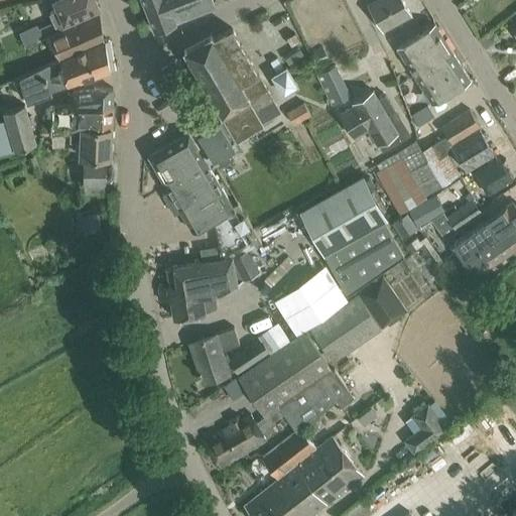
[(50,14),(54,22),(27,33),(31,44),(49,36),(99,16),(98,8),(99,8),(94,0),(54,0),(58,10),(50,14)]
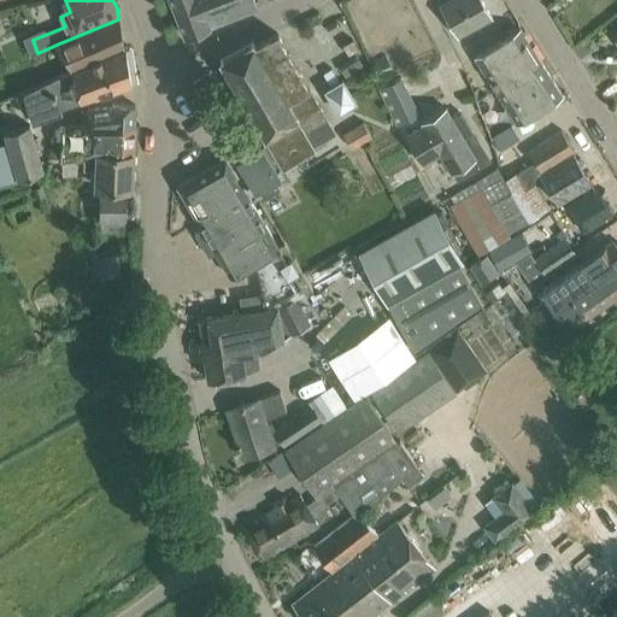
[(258,10),(257,9),(253,0),(170,0),(186,39),(258,10)]
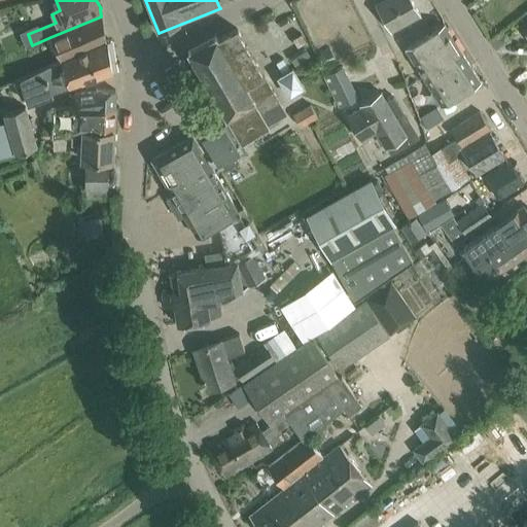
[(385,0),(376,6),(390,33),(420,16),(411,0),(385,0)]
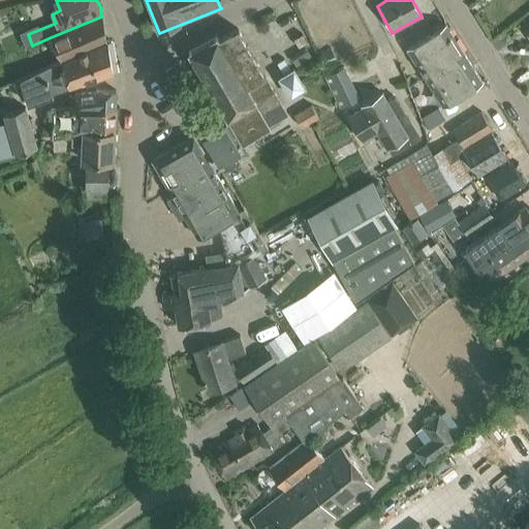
[(319,29),(345,29),(345,13),(327,13),(327,3),(319,3),(319,29)]
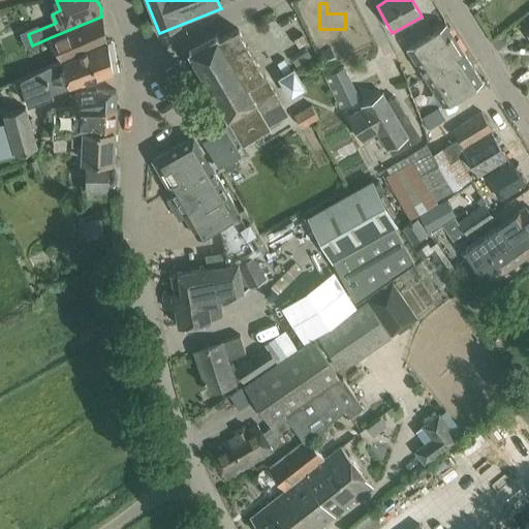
[(56,50),(104,28),(101,17),(51,37),(56,50)]
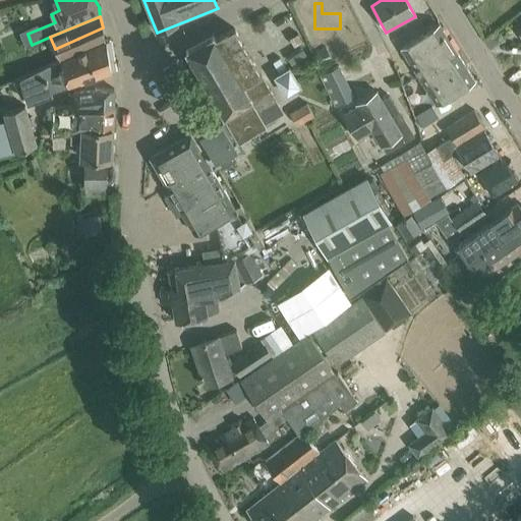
[(439,24),(419,37),(437,64),(456,52),(439,24)]
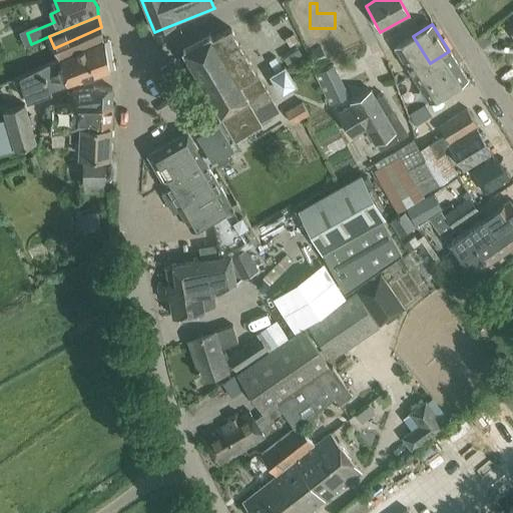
[(103,40),(101,27),(54,48),(59,59),(103,40)]
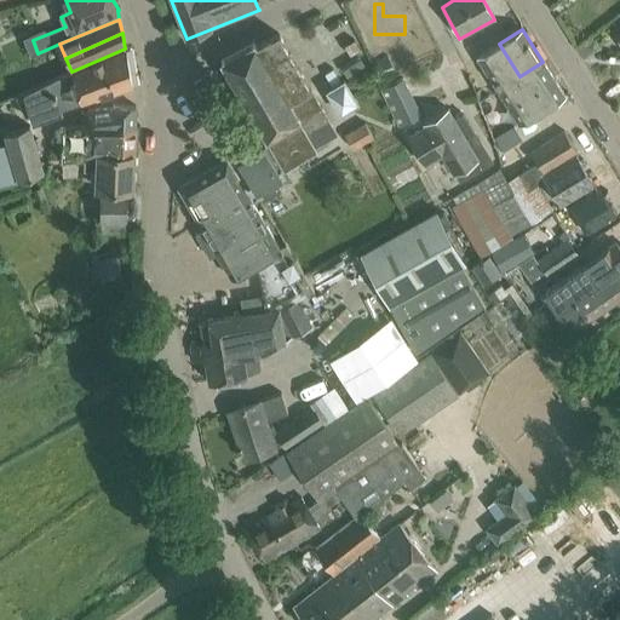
[(254,42),(245,47),(220,62),(267,139),(320,108),(277,33),(256,45),(254,42)]
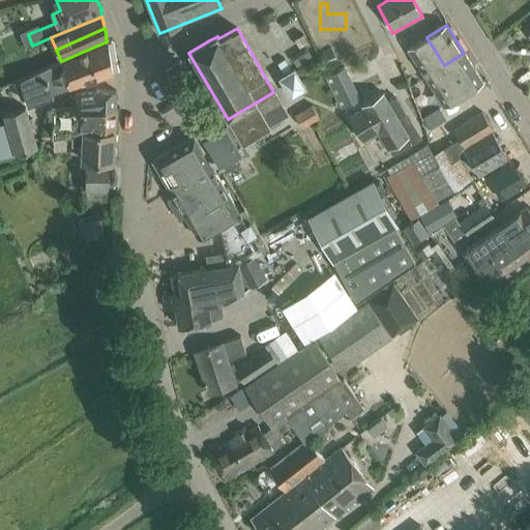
[(444,65),(427,37),(407,50),(424,78),(444,65)]
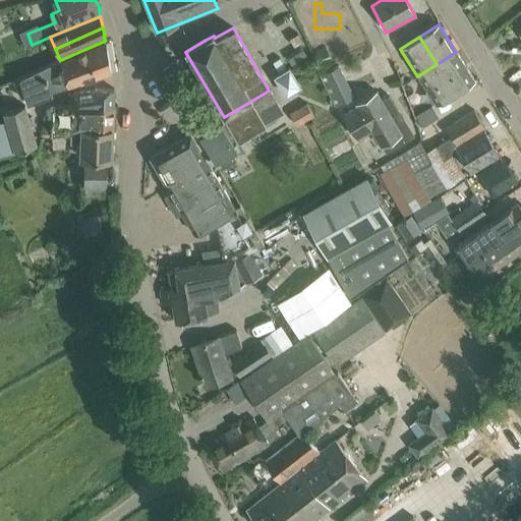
[(60,60),(12,81),(21,99),(27,100),(29,103),(52,96),(50,88),(67,82),(68,85),(111,72),(105,41),(60,60)]
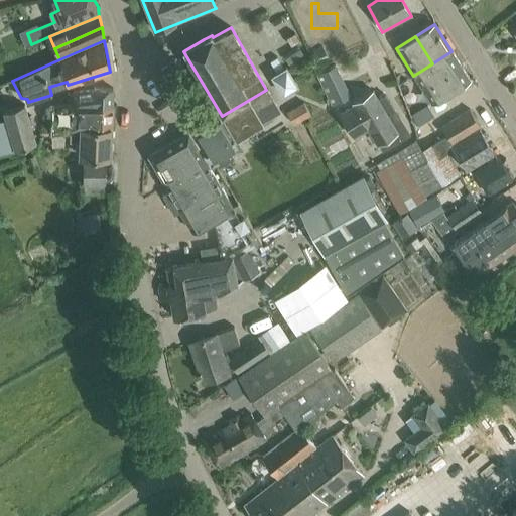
[(330,61),(321,46),(310,52),(317,68),(330,61)]
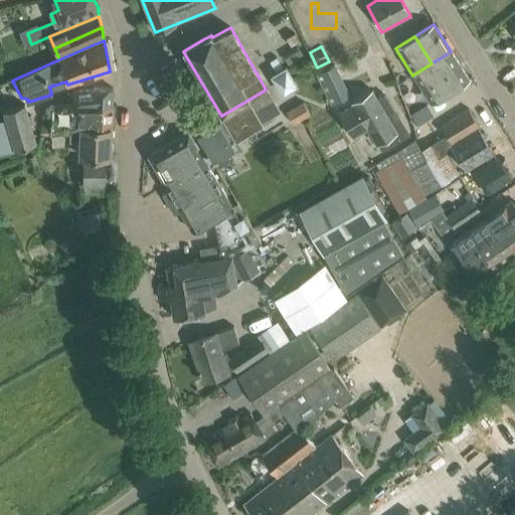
[(451,51),(432,63),(412,75),(431,104),(469,79),(451,51)]
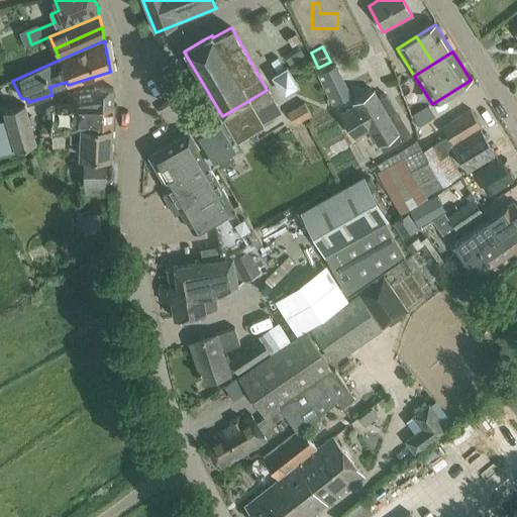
[(333,107),(351,98),(336,66),(317,75),(333,107)]
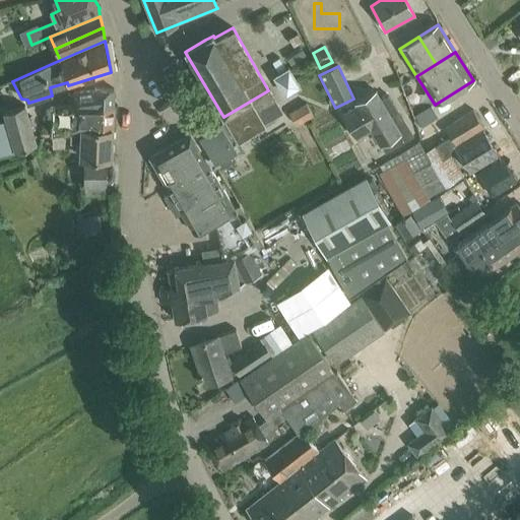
[(284,95),(299,86),(287,68),(273,76),(284,95)]
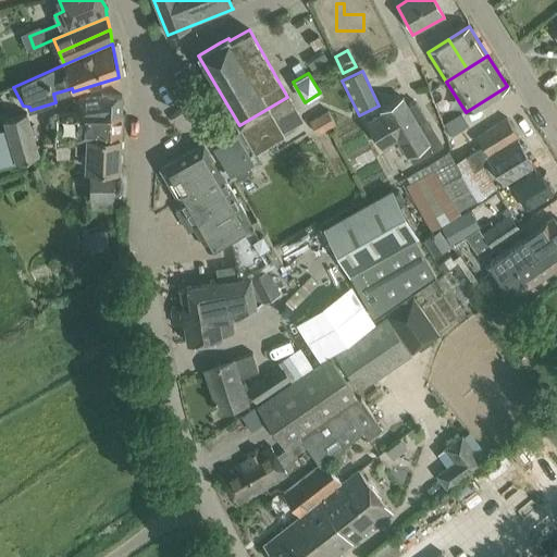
[(77,111),(122,114),(122,96),(101,95),(101,97),(78,99),(78,101),(73,101),(73,111),(77,111)]
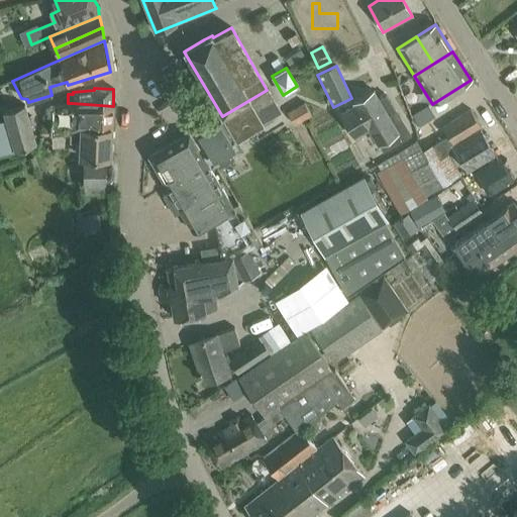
[(267,90),(222,116),(191,132),(211,167),(241,150),(235,139),(262,124),(281,113),(267,90)]
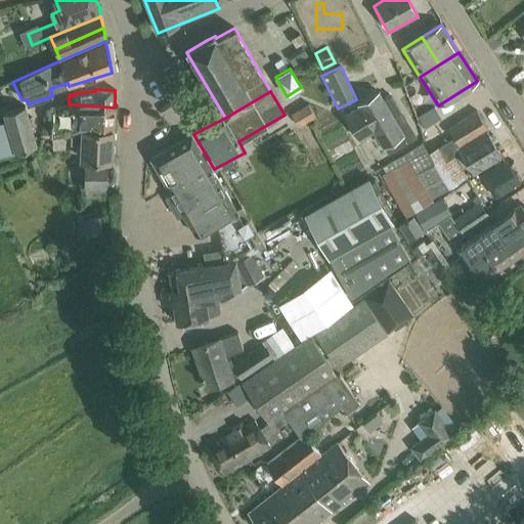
[(403,117),(403,118),(391,97),(383,101),(379,93),(358,105),(358,107),(345,116),(359,139),(373,131),(383,146),(387,155),(416,137),(403,117)]
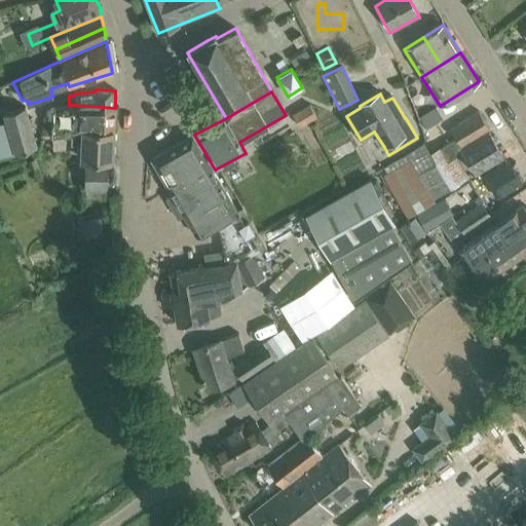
[(73,105),(69,105),(52,109),(52,138),(73,135),(73,130),(83,130),(83,129),(114,130),(115,108),(73,105)]
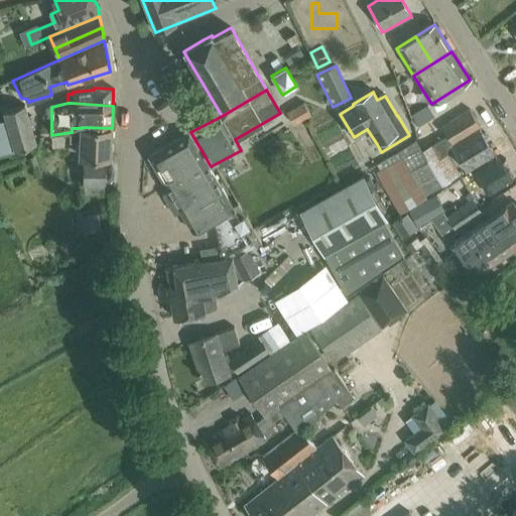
[(294,125),(310,115),(303,103),(286,112),(294,125)]
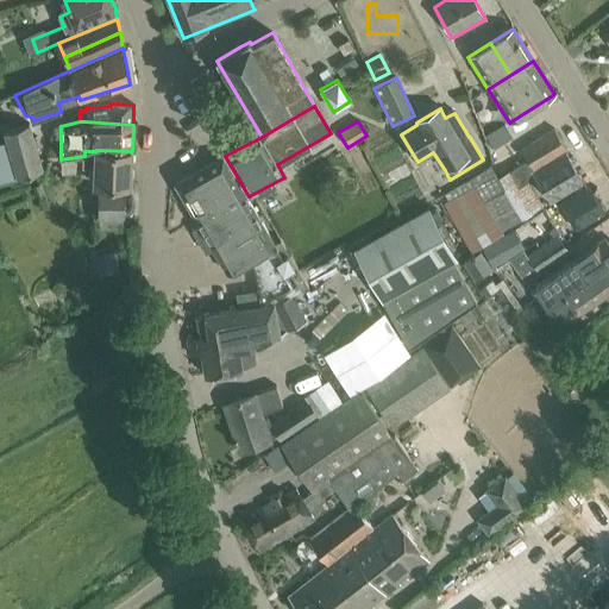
[(18,177),(43,170),(30,124),(5,131),(18,177)]
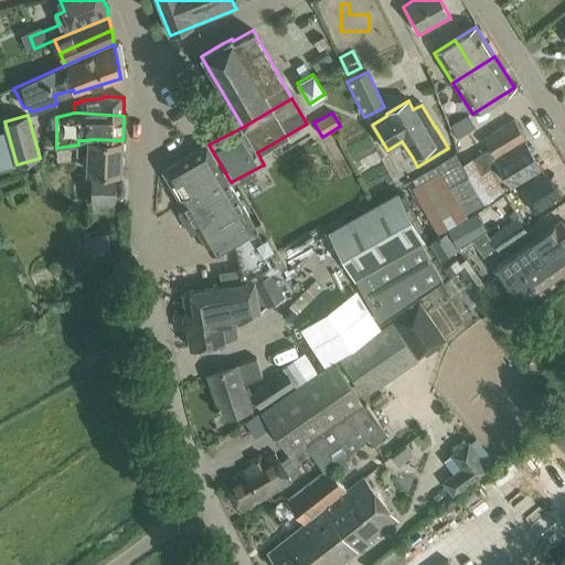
[(476,146),(482,153),(461,164),(469,177),(449,188),(440,172),(411,190),(438,235),(448,230),(468,217),(466,214),(504,192),(488,163),(492,160),(511,189),(541,169),(523,141),(531,136),(519,117),(483,139),(483,140),(476,146)]
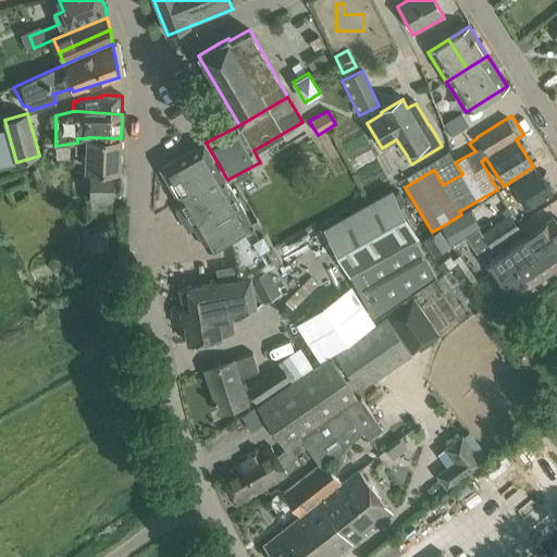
[(119,170),(121,138),(88,137),(88,138),(77,138),(77,143),(56,146),(56,158),(67,158),(75,158),(75,151),(87,151),(86,169),(119,170)]
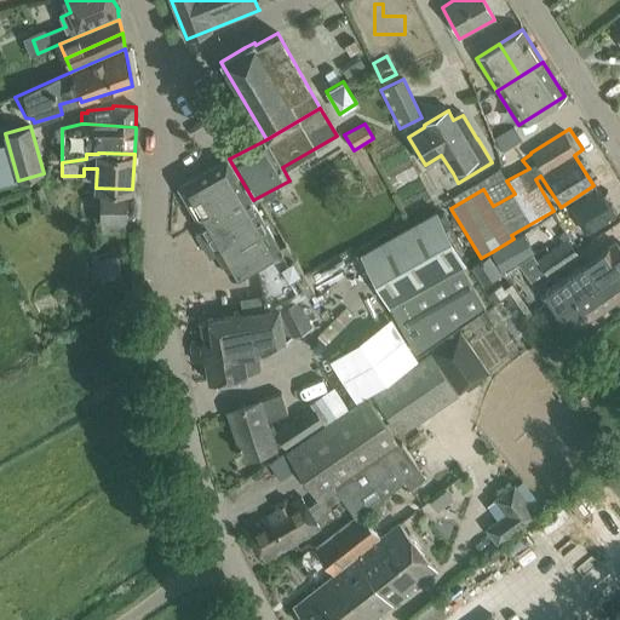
[(200,224),(247,195),(227,160),(178,188),(200,224)]
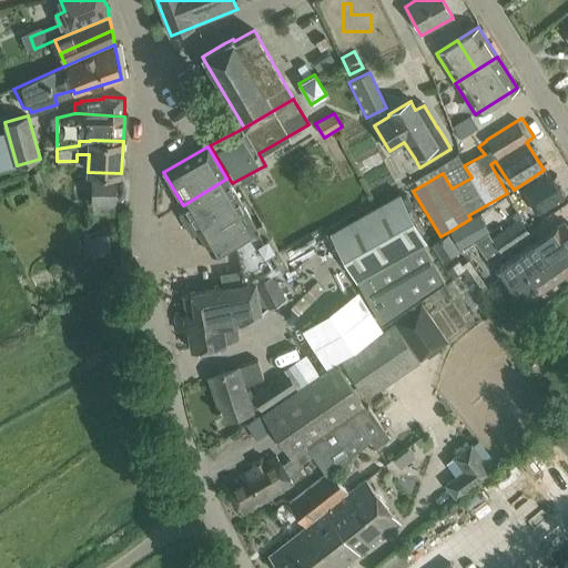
[(565,198),(548,171),(521,189),(538,215),(565,198)]
